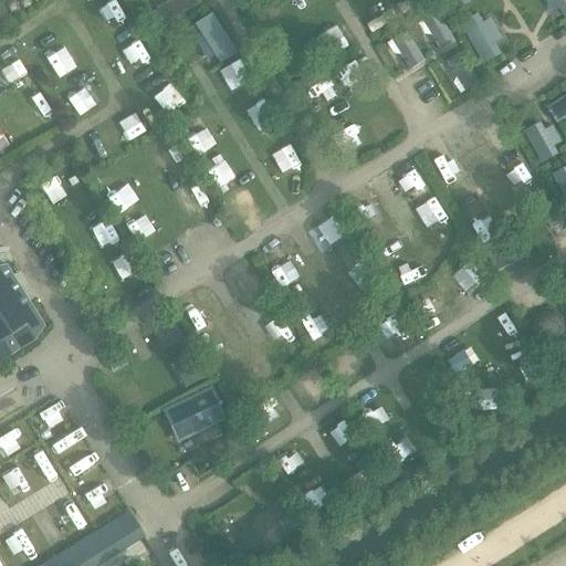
[(565,0),(545,0),(552,12),(561,8),(565,16),(565,13),(565,0)]
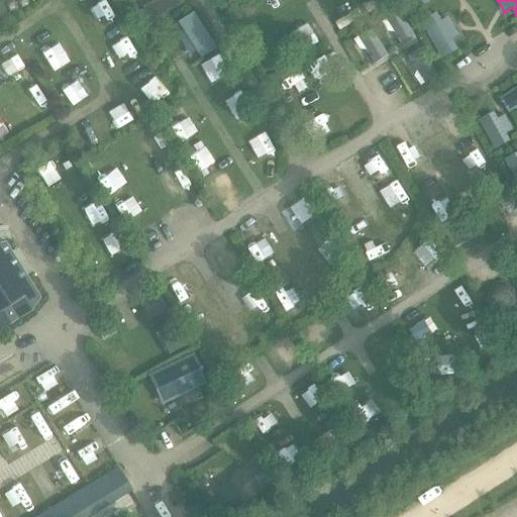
[(396,6),(384,14),(402,44),(414,36),(396,6)]
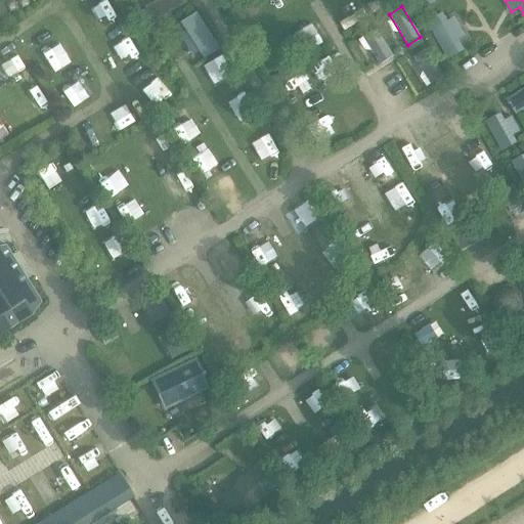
[(192,10),(178,19),(184,30),(176,34),(185,50),(187,53),(194,49),(200,58),(218,48),(195,9),(192,10)]
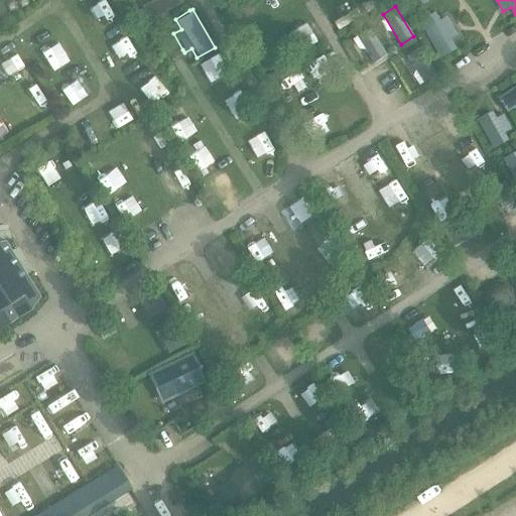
[(439,54),(454,46),(447,37),(456,32),(444,14),(437,19),(433,12),(419,20),(439,54)]
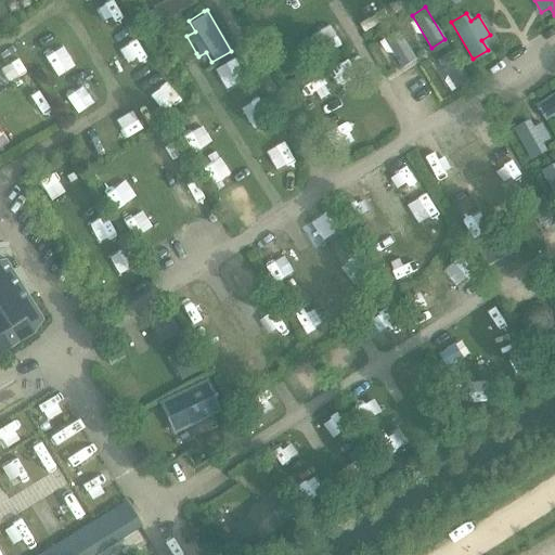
[(394,27),(383,35),(403,65),(414,57),(394,27)]
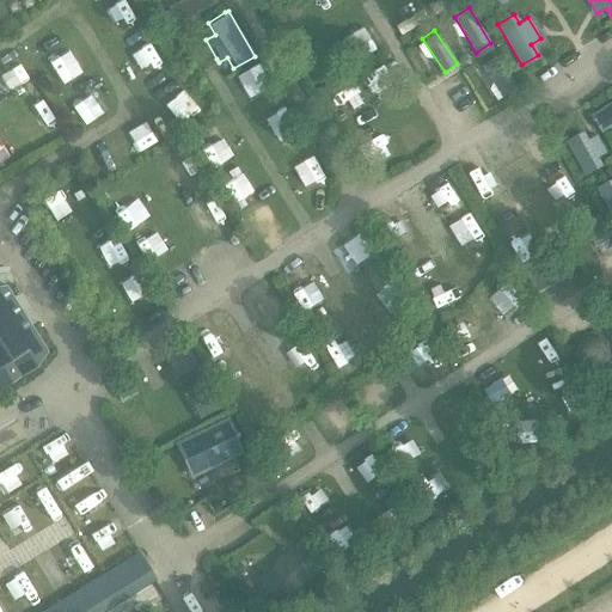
[(501,55),(484,66),(505,101),(521,90),(501,55)]
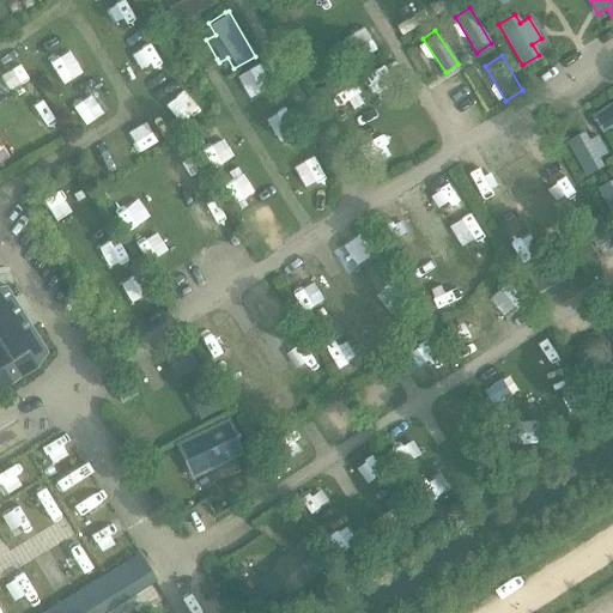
[(612,102),(590,117),(601,135),(611,129),(612,133),(612,102)]
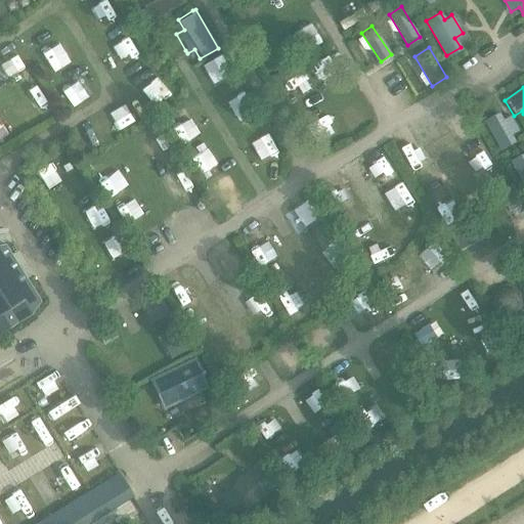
[(504,149),(519,139),(514,132),(519,129),(511,115),(504,119),(498,111),(485,119),(504,149)]
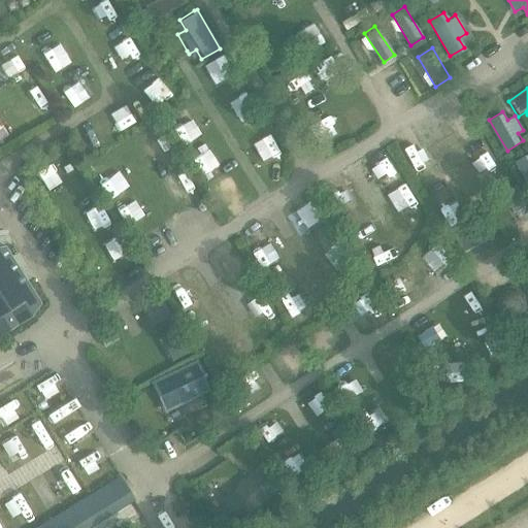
[(527,186),(527,155),(526,153),(513,161),(527,186)]
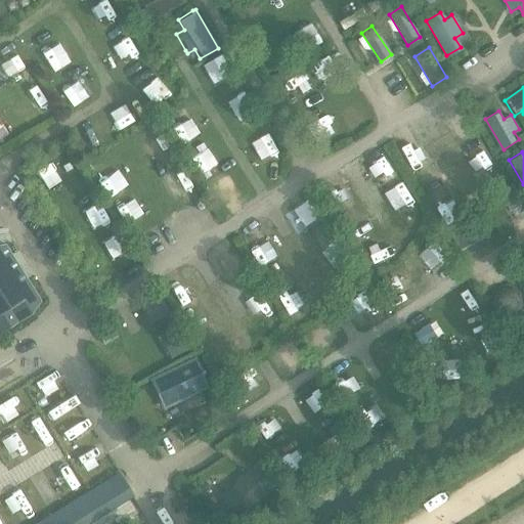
[(0,334),(2,334),(31,316),(41,303),(5,246),(0,246),(0,334)]
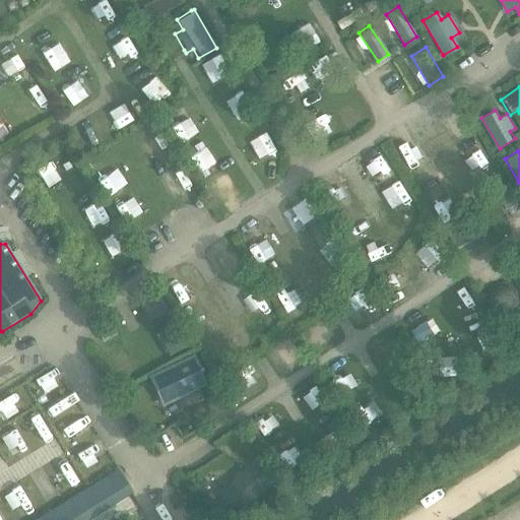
[(506,283),(500,284),(493,289),(490,297),(490,305),(495,311),(502,315),(510,314),(516,310),(519,304),(519,298),(517,290),(513,286),(506,283)]
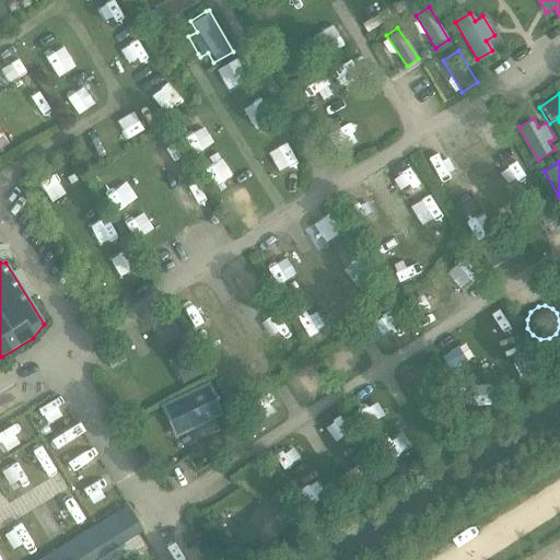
[(209,385),(164,407),(177,432),(221,410),(209,385)]
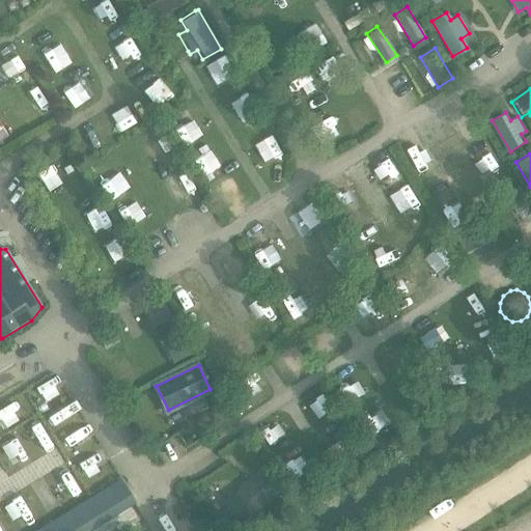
[(224,401),(213,409),(221,423),(233,416),(224,401)]
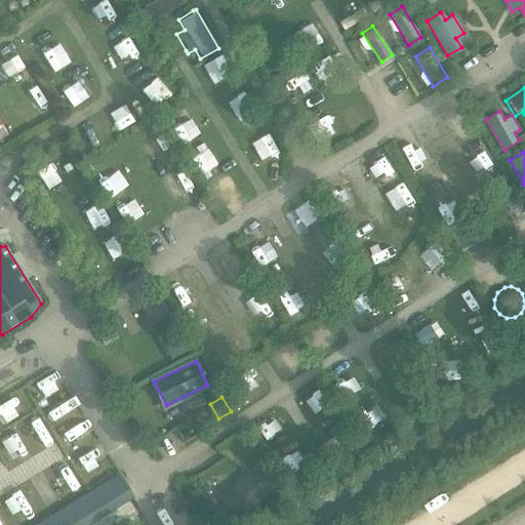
[(277,485),(259,467),(220,503),(238,521),(277,485)]
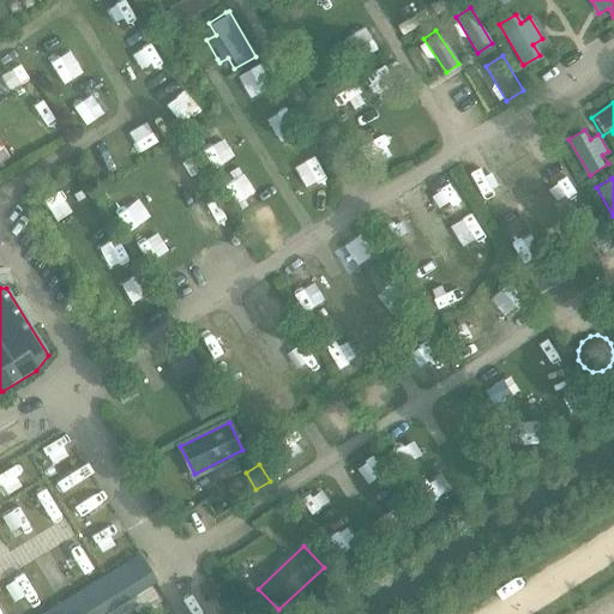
[(107,613),(157,583),(139,554),(42,613),(107,613)]
